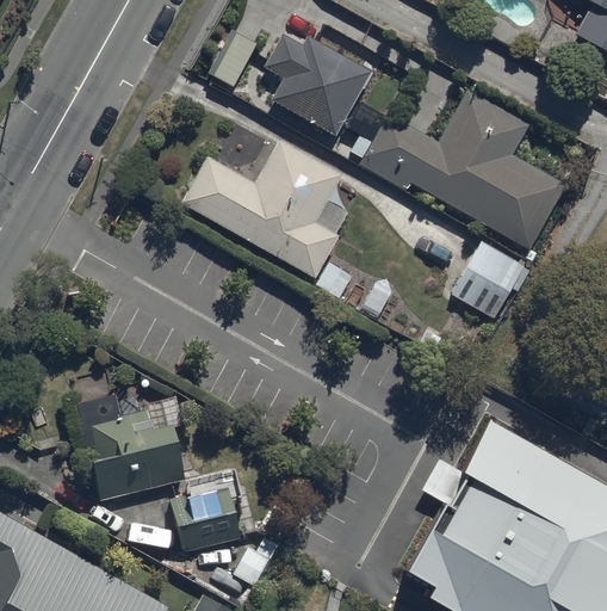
[(606,0),(583,0),(592,5),(575,35),(606,51),(606,0)]
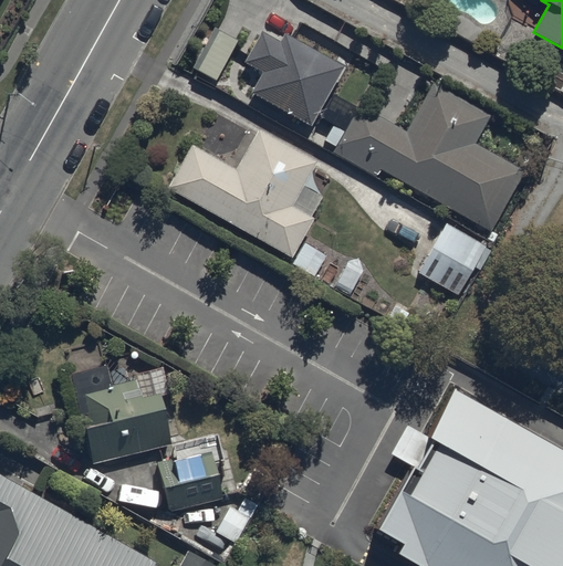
[(218,81),(238,41),(217,30),(197,70),(218,81)]
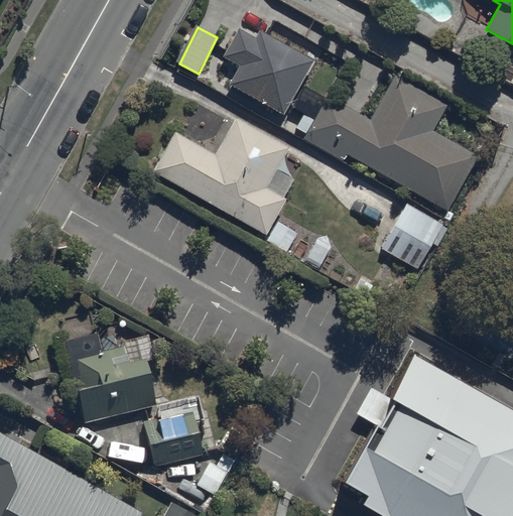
[(314,60),(259,30),(255,37),(240,28),(225,55),(240,65),(230,84),(285,114),(314,60)]
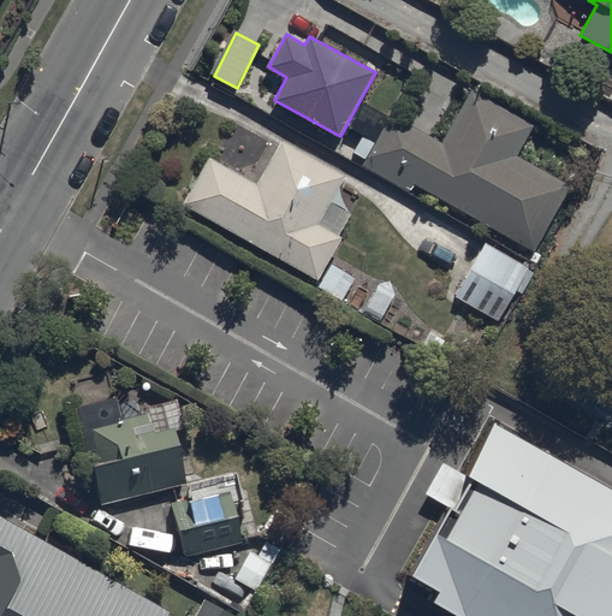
[(534,126),(471,93),(444,143),(392,114),(376,144),(362,137),(354,153),(366,160),(363,164),(413,191),(415,187),(534,253),(571,185),(517,155),(534,126)]
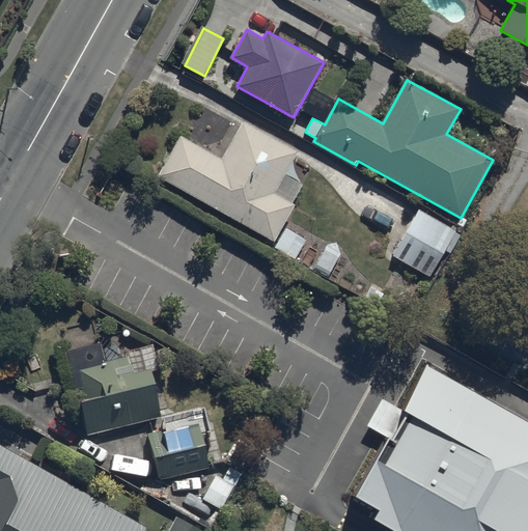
[(302,186),(284,176),(298,152),(242,122),(222,160),(179,137),(157,177),(276,242),(296,205),(293,203),(302,186)]
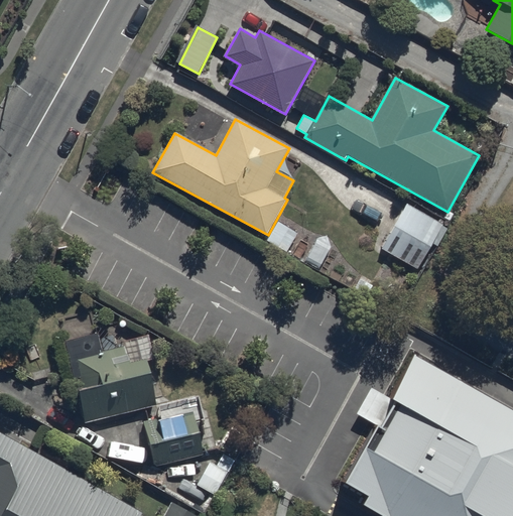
[(297,233),(279,223),(268,242),(286,253),(297,233)]
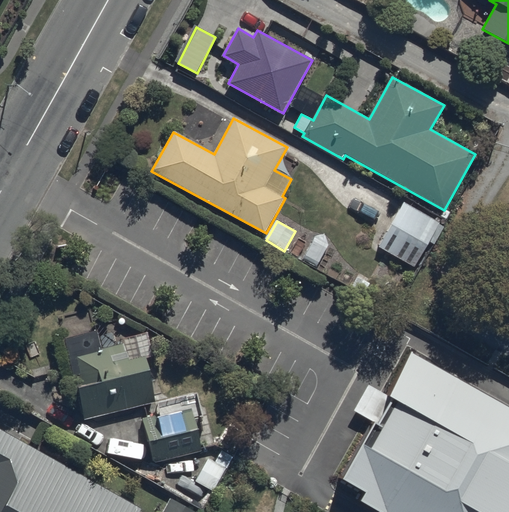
[(330,246),(316,237),(302,260),(317,269),(330,246)]
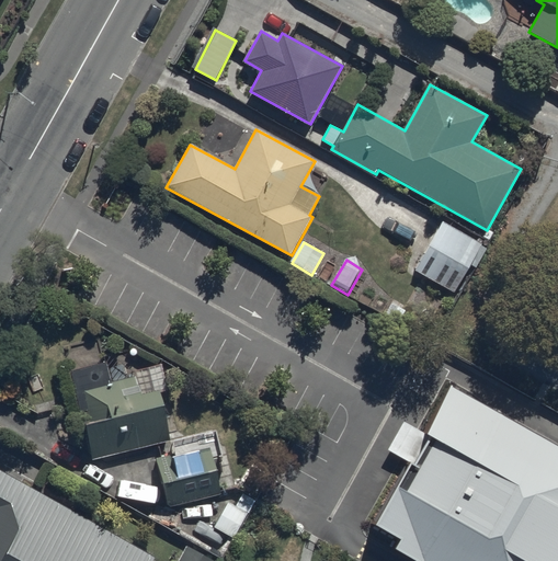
[(73,371),(94,459),(171,441),(159,391),(140,396),(136,376),(112,382),(107,364),(73,371)]
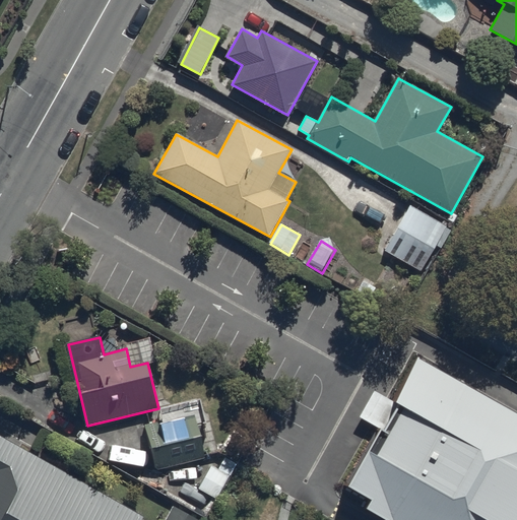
[(513,519),(516,514),(516,408),(418,353),(346,481),(415,519),(513,519)]
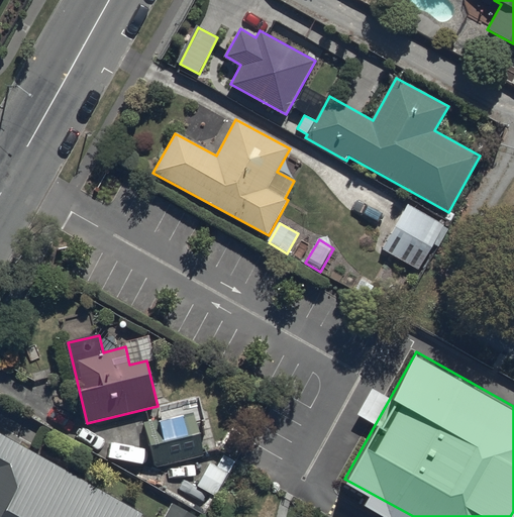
[(192,411),(144,423),(157,469),(204,456),(192,411)]
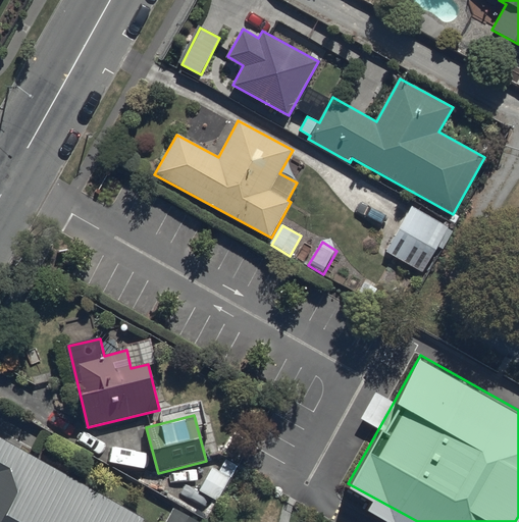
[(142,521),(145,518),(0,437),(0,521),(142,521)]
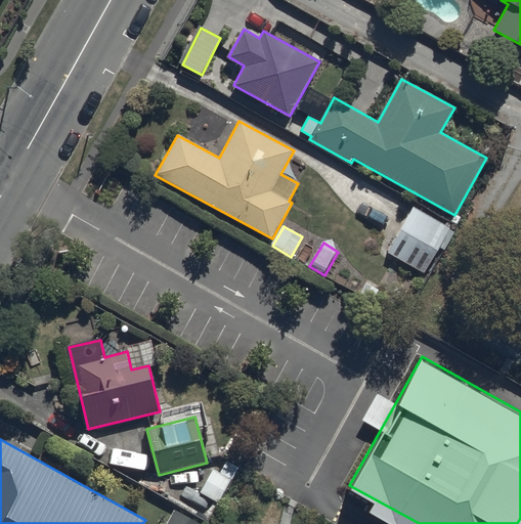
[(220,474),(213,470),(201,492),(216,501),(236,466),(228,461),(220,474)]
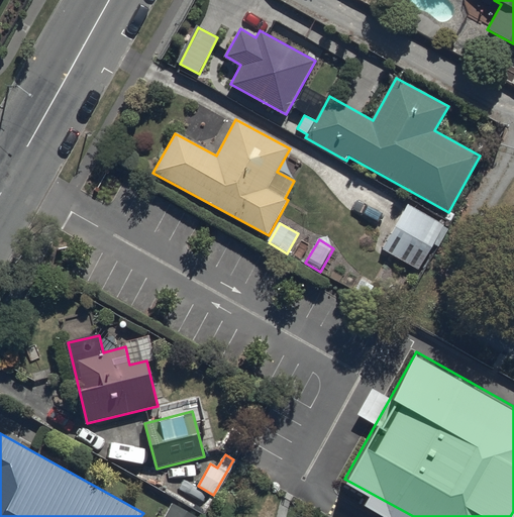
[(196,516),(170,503),(162,516),(196,516)]
